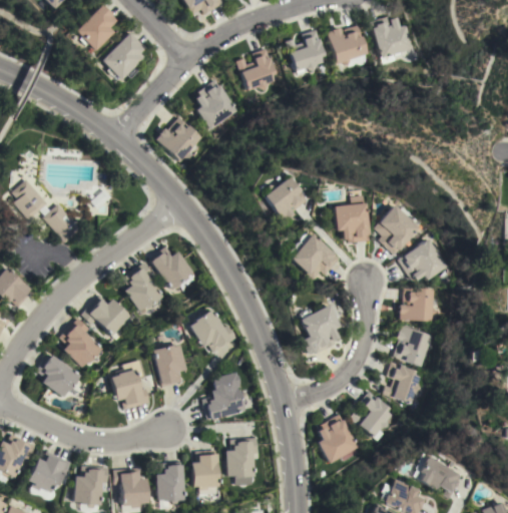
[(60,0),(52,8),(44,0),(60,0)]
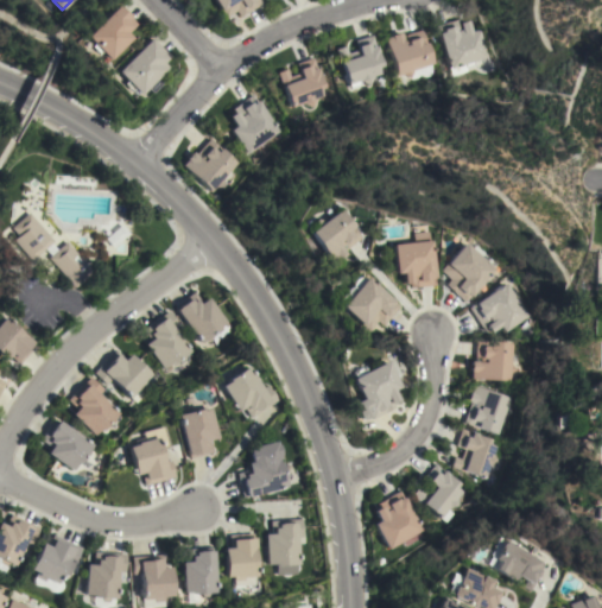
[(264,0),(266,4),(244,17),(240,11),(229,18),(219,0),(264,0)]
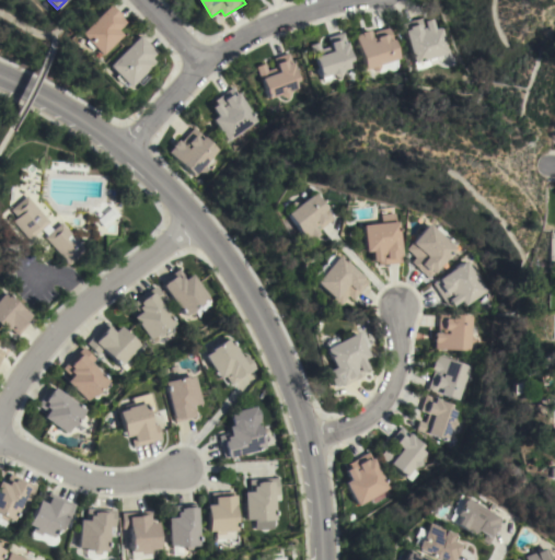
[(103,55),(94,47),(92,49),(85,43),(89,41),(82,34),(112,6),(114,3),(125,14),(123,16),(129,22),(126,24),(119,30),(124,35),(103,55)]
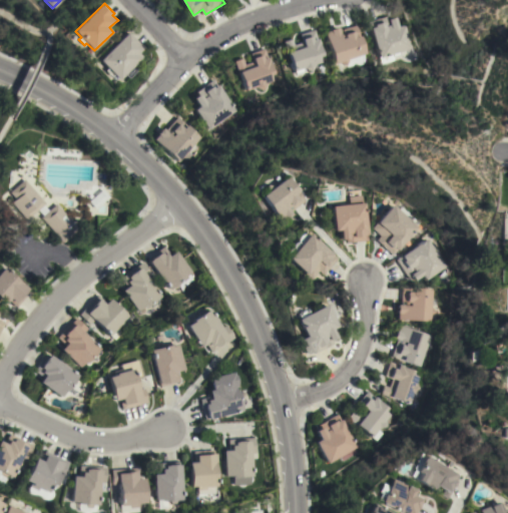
[(414,48),(404,51),(405,55),(397,57),(398,60),(385,64),(383,58),(371,22),(395,14),(396,18),(398,17),(401,26),(407,25),(414,48)]
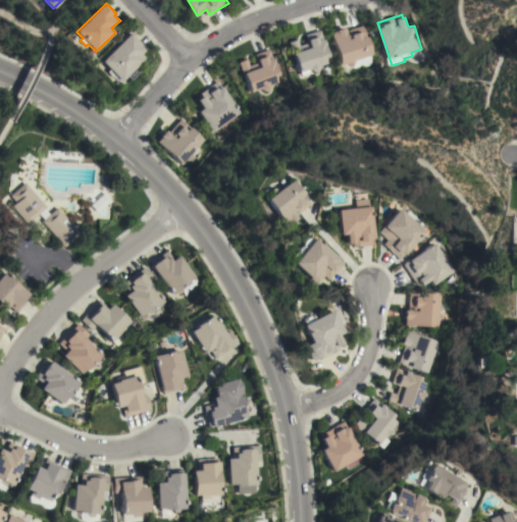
[(344,65),(333,34),(340,32),(339,31),(348,28),(349,32),(352,31),(352,30),(366,25),(374,54),(358,60),(358,61),(355,66),(350,63),(344,65)]
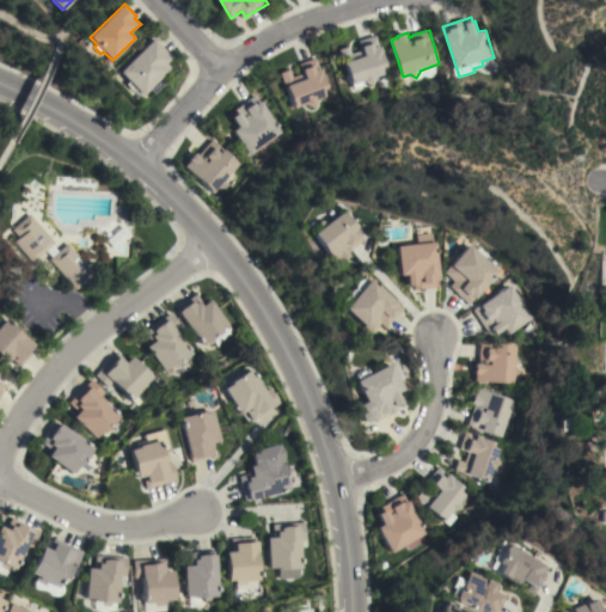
[(367,86),(357,89),(356,84),(353,85),(343,48),(353,46),(354,54),(365,50),(362,41),(380,36),(387,66),(384,67),(386,74),(383,75),(377,86),(366,80),(367,86)]
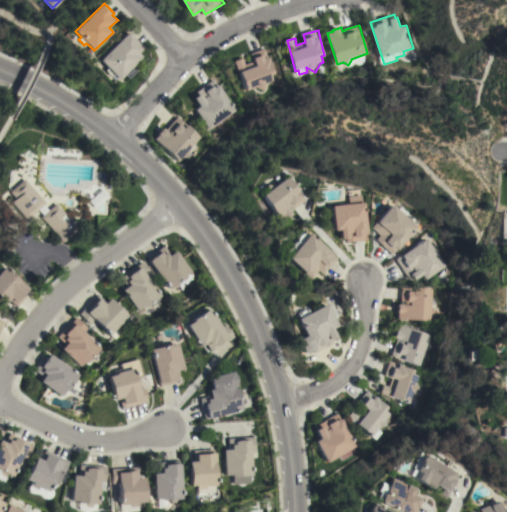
[(136,64),(141,69),(131,78),(126,73),(119,79),(114,74),(112,76),(106,70),(108,68),(101,60),(131,31),(145,46),(139,52),(143,57),(136,64)]
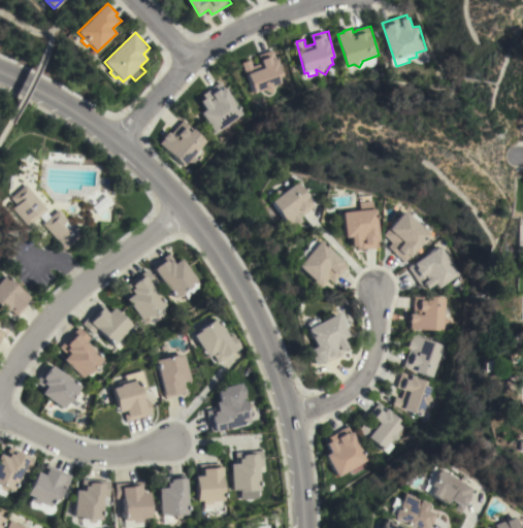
[(266,90),(255,94),(243,63),(253,60),(255,67),(264,63),(261,55),(275,51),(285,75),(281,77),(283,84),(281,84),(275,93),(268,90),(266,90)]
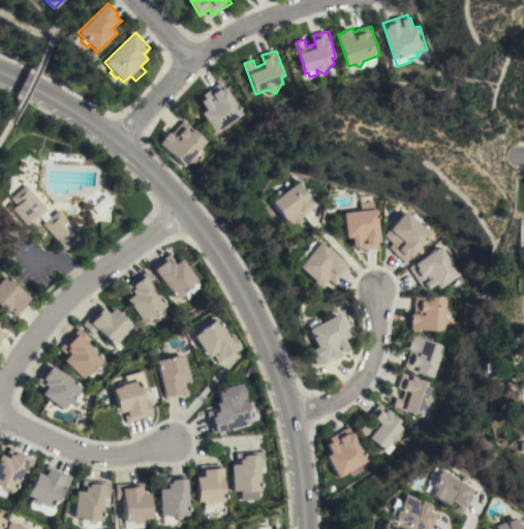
[(217,133),(203,113),(208,110),(203,101),(207,98),(205,95),(223,83),(246,114),(217,133)]
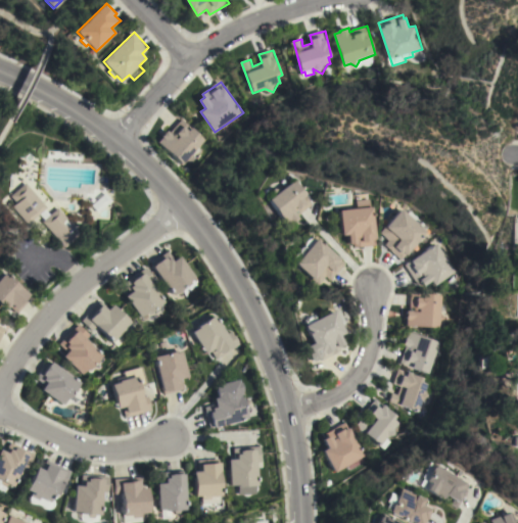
[(184,165),(160,142),(165,138),(163,137),(170,131),(172,133),(185,120),(206,140),(194,153),(195,154),(195,160),(189,160),(184,165)]
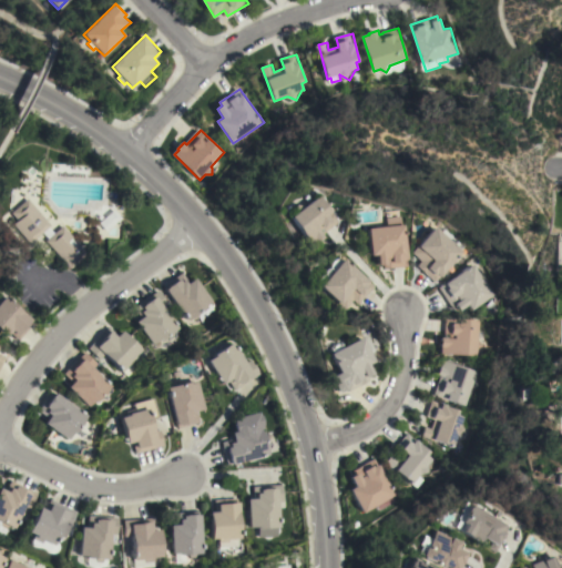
[(318,195),(338,223),(322,234),(324,237),(316,242),(316,241),(310,245),(289,217),(318,195)]
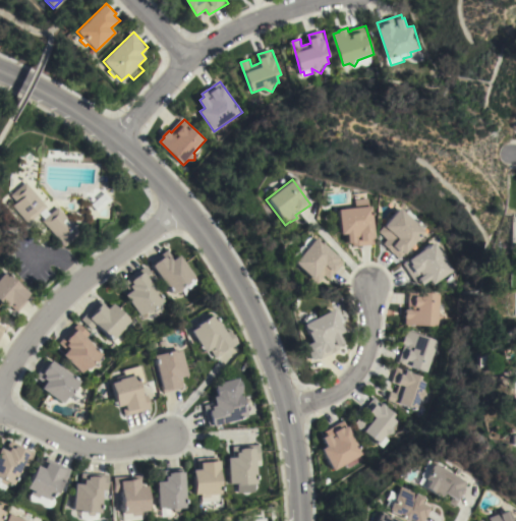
[(50,207),(48,209),(52,214),(60,207),(69,217),(68,219),(72,224),(74,222),(83,233),(67,246),(45,221),(47,219),(42,214),(31,224),(14,206),(19,203),(13,195),(27,182),(50,207)]
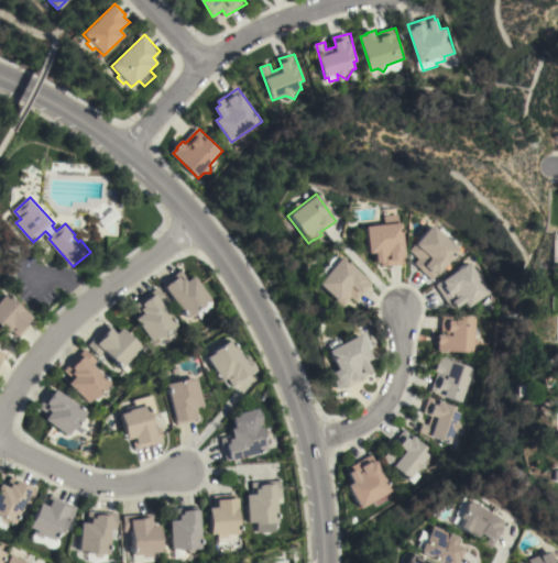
[(367,227),(387,224),(386,216),(401,214),(402,222),(403,222),(407,264),(383,266),(383,262),(376,263),(375,253),(370,253),(367,227)]
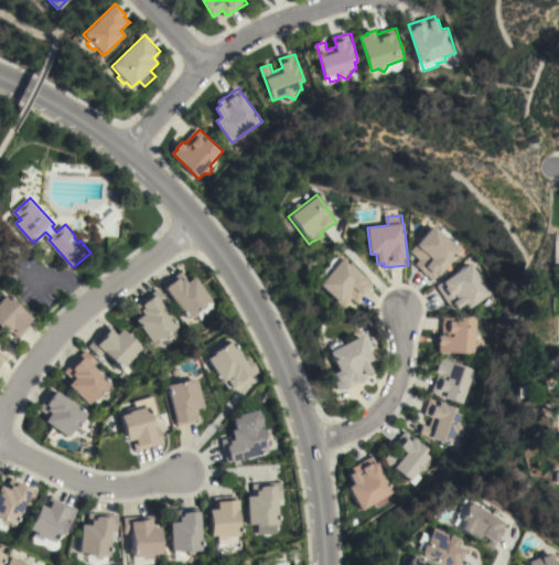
[(463,251),(436,280),(418,264),(422,259),(414,251),(437,225),(463,251)]
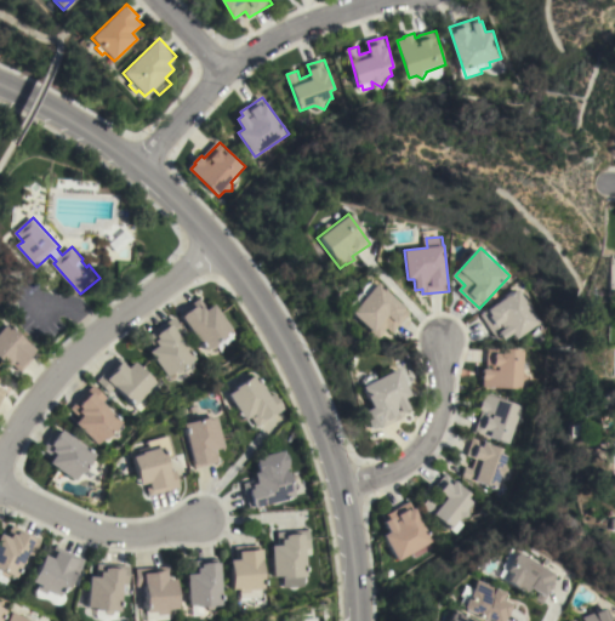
[(393,334),(387,329),(379,339),(349,313),(376,283),(410,313),(393,334)]
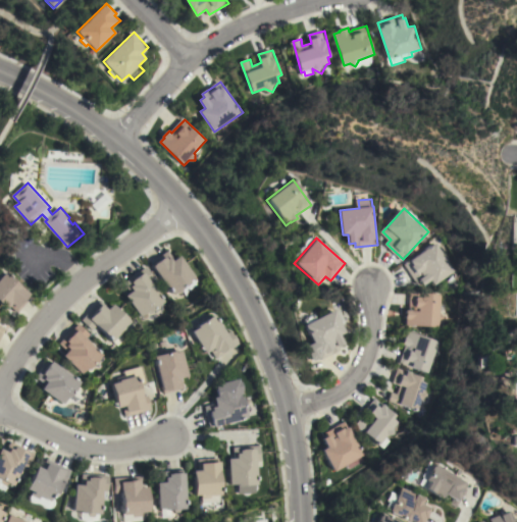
[(457,271),(436,284),(433,279),(425,285),(422,280),(419,282),(407,265),(438,244),(457,271)]
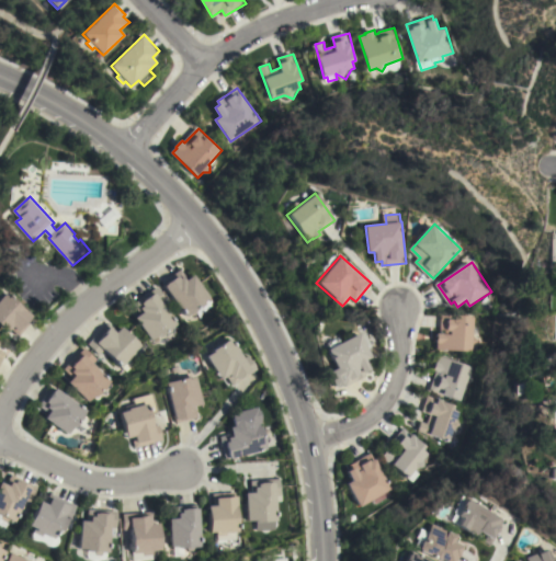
[(212,297),(205,301),(206,304),(199,309),(201,312),(195,316),(193,313),(189,317),(165,283),(183,270),(190,278),(195,275),(212,297)]
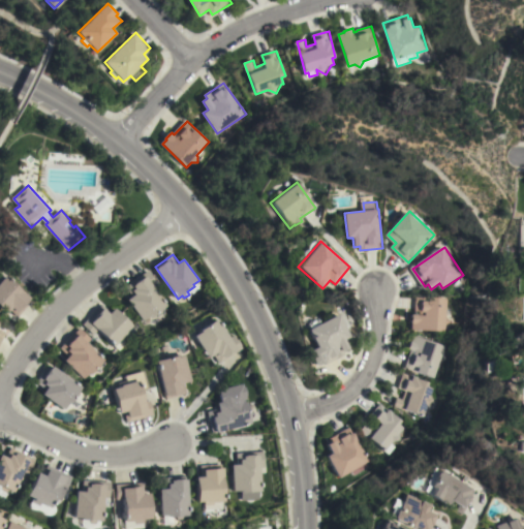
[(129,300),(134,296),(128,287),(150,271),(160,283),(156,287),(168,305),(163,309),(165,312),(161,315),(159,312),(152,317),(151,316),(145,321),(129,300)]
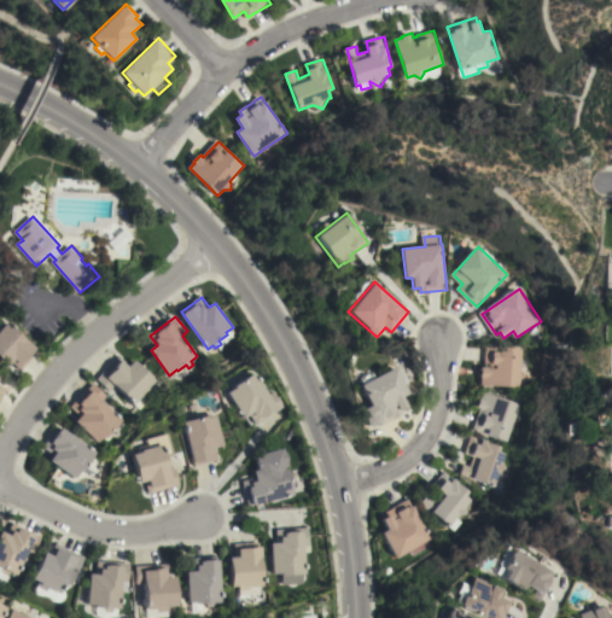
[(0,359),(0,330),(7,322),(28,340),(29,340),(41,351),(23,371),(13,361),(9,367),(0,359)]
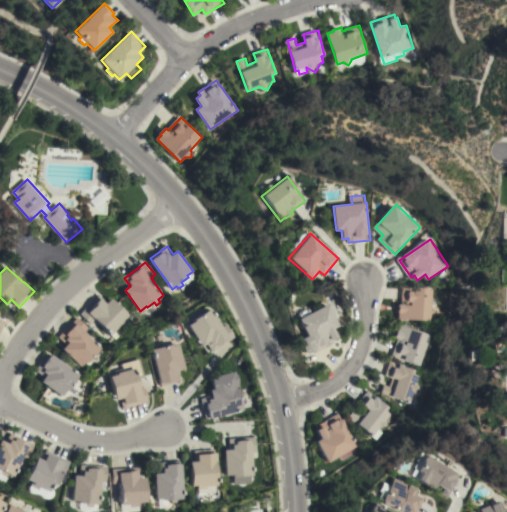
[(400,319),(401,313),(400,313),(400,304),(408,304),(408,301),(404,301),(405,286),(434,288),(433,306),(435,306),(439,311),(434,315),(434,321),(400,319)]
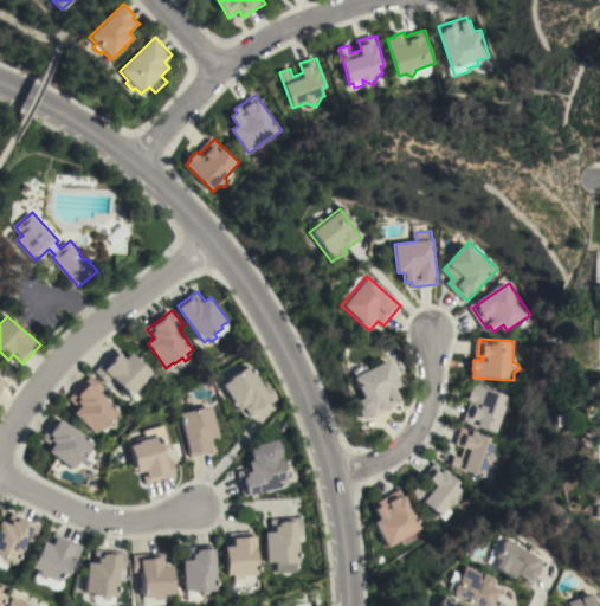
[(154,373),(148,379),(152,382),(144,389),(148,393),(140,401),(116,378),(110,384),(98,372),(120,349),(129,358),(134,353),(154,373)]
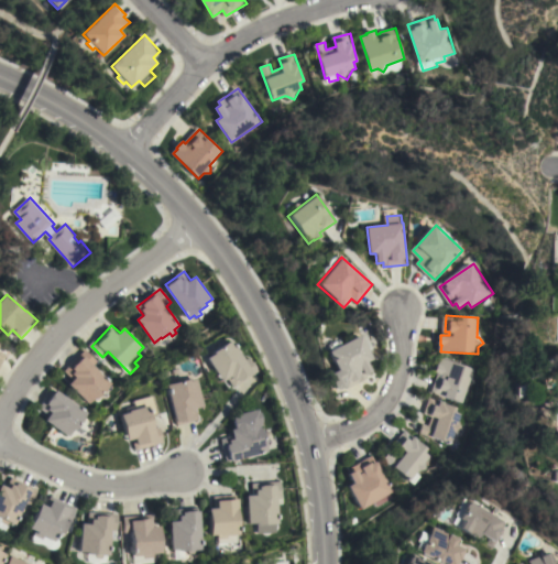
[(362,335),(374,359),(369,361),(373,371),(368,375),(369,378),(348,389),(346,384),(337,389),(334,382),(335,381),(330,375),(339,370),(329,351),(362,335)]
